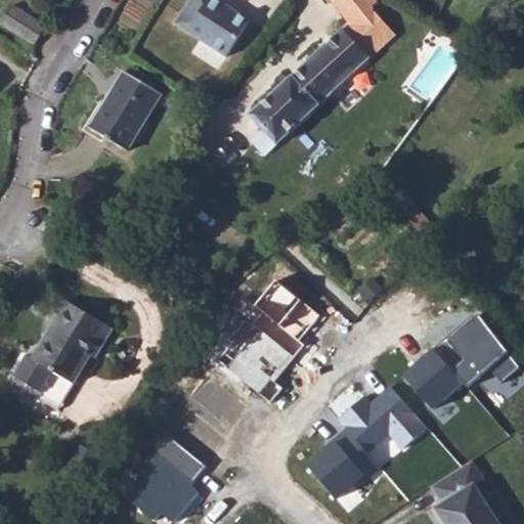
[(212,0),(198,22),(188,14),(181,24),(227,55),(251,23),(228,7),(229,6),(220,0),(212,0)]
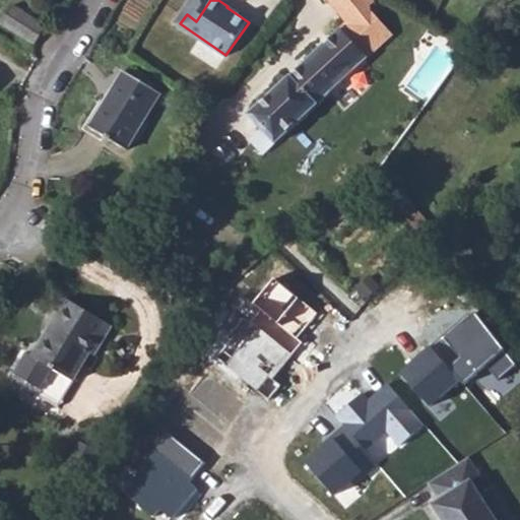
[(196,0),(187,14),(196,21),(210,0),(196,0)]
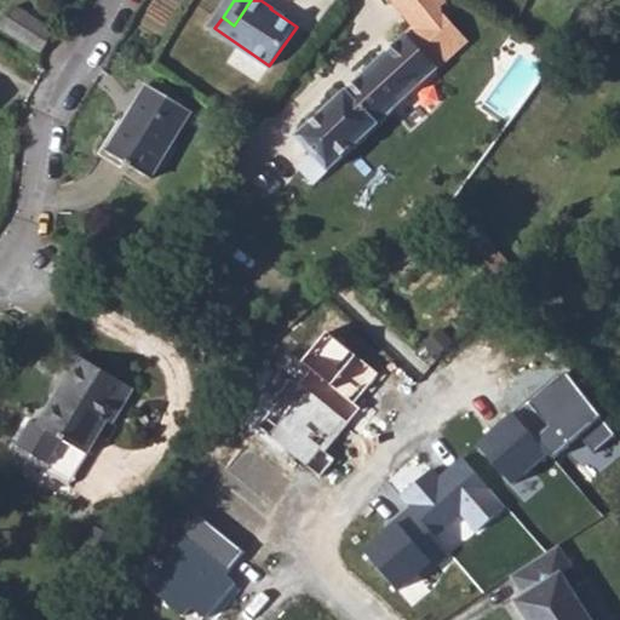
[(397,0),(418,24),(304,138),(317,153),(304,166),(320,183),(402,105),(446,151),(470,131),(448,108),(464,93),(440,67),(469,39),(443,6),(448,0),(397,0)]
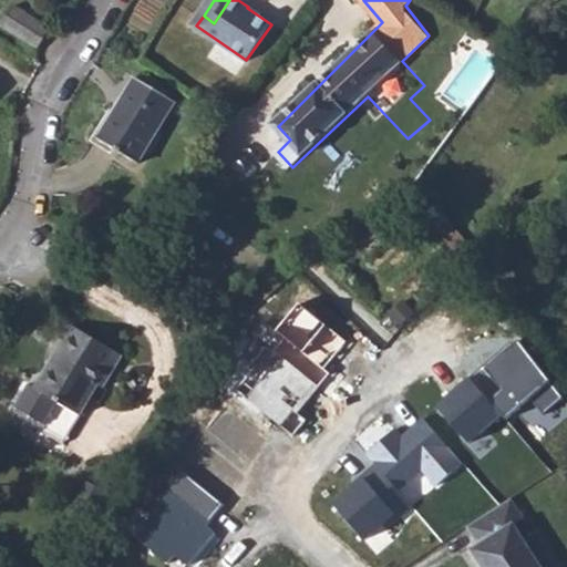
[(54,30),(19,8),(7,28),(42,50),(54,30)]
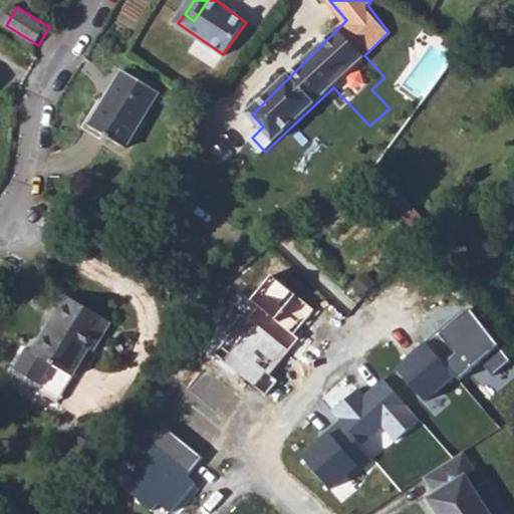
[(160,87),(124,70),(94,130),(131,148),(160,87)]
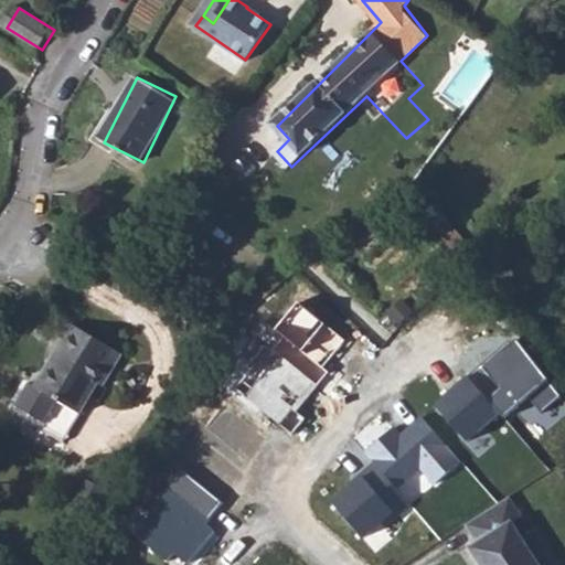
[(344,339),(297,301),(274,329),(278,332),(322,369),(344,339)]
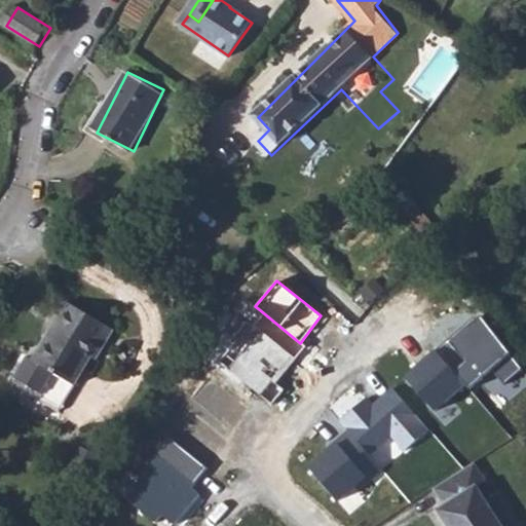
[(72,306),(63,321),(68,324),(42,367),(80,389),(97,362),(101,365),(118,335),(72,306)]
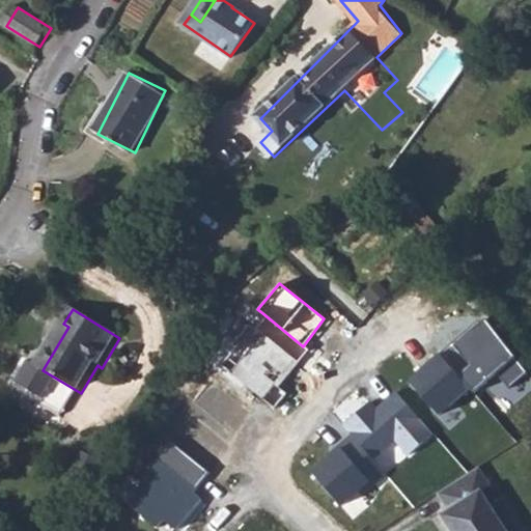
[(308,348),(303,346),(261,312),(219,363),(275,408),(288,391),(280,387),(308,348)]
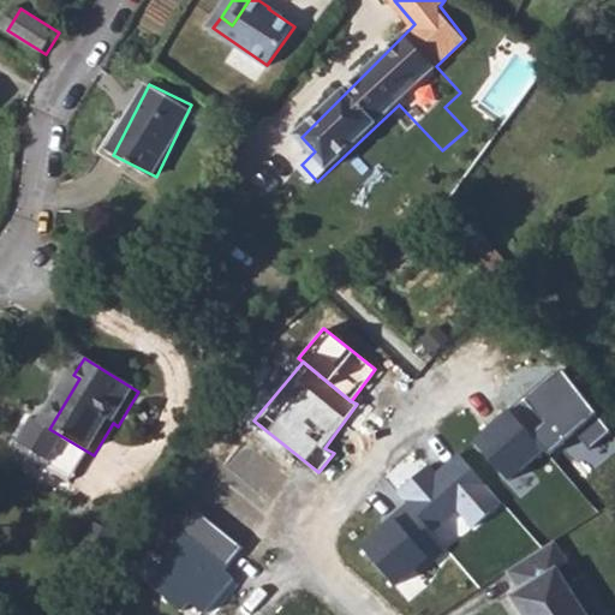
[(555,371),(509,410),(550,457),(575,433),(590,451),(611,431),(563,370),(557,375),(555,371)]
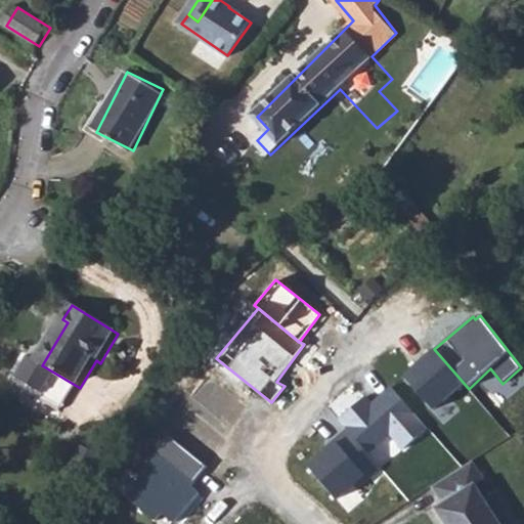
[(68,322),(62,319),(38,362),(42,365),(68,322)]
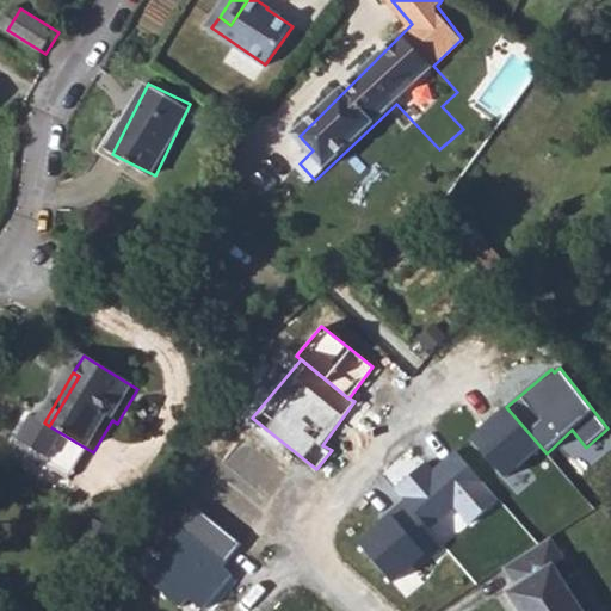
[(542,448),(506,407),(471,438),(506,479),(542,448)]
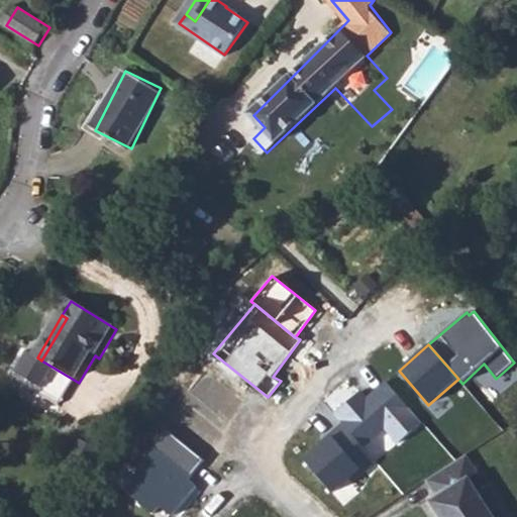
[(79,383),(41,360),(37,357),(27,351),(11,377),(63,409),(79,383)]
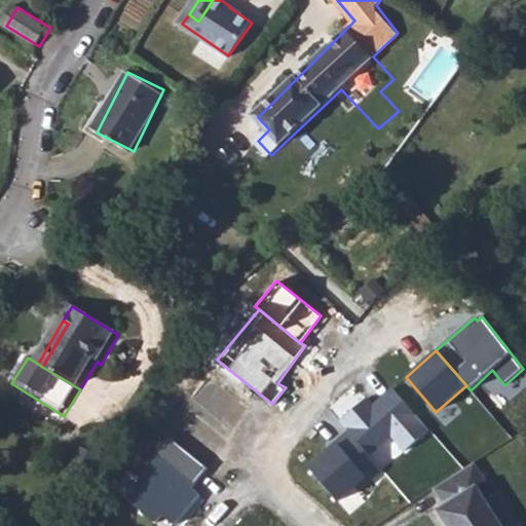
[(367,399),(341,421),(370,455),(392,436),(405,451),(429,429),(393,388),(373,406),(367,399)]
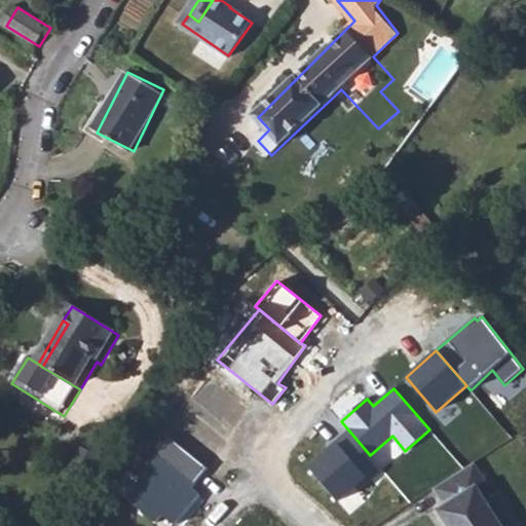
[(360,489),(382,470),(370,455),(349,431),(335,443),(337,445),(328,453),(310,468),(338,500),(355,485),(360,489)]
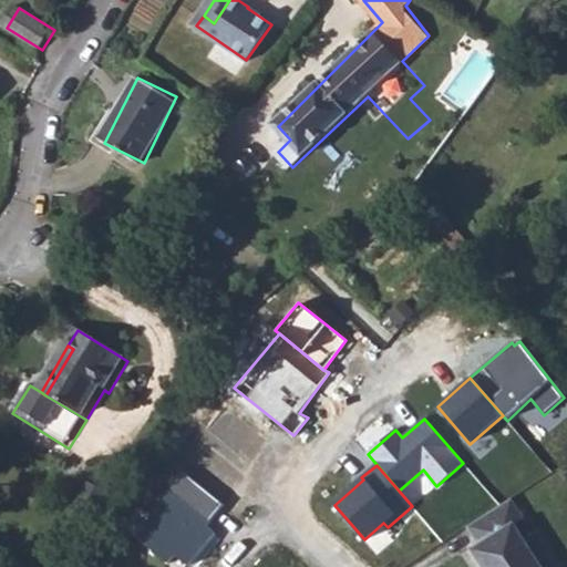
[(216,533),(206,526),(224,504),(183,471),(138,539),(168,565),(175,556),(189,566),(216,533)]
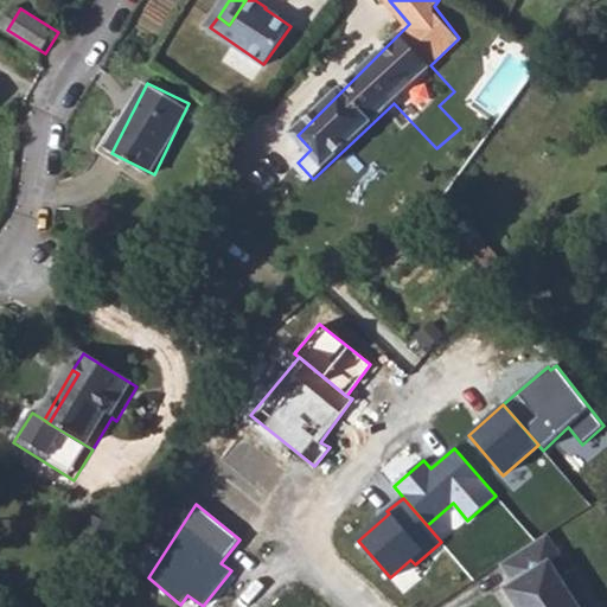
[(376,521),(378,523),(389,513),(387,511),(376,521)]
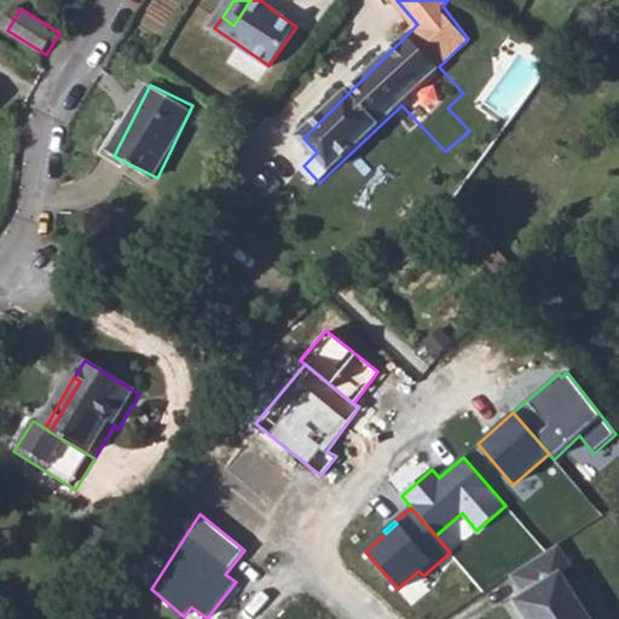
[(520,605),(528,618),(595,618),(567,576),(577,570),(565,550),(518,579),(530,599),(520,605)]
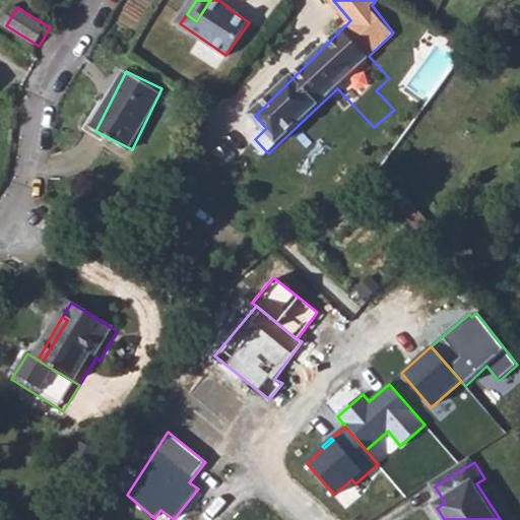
All buildings are outlined.
